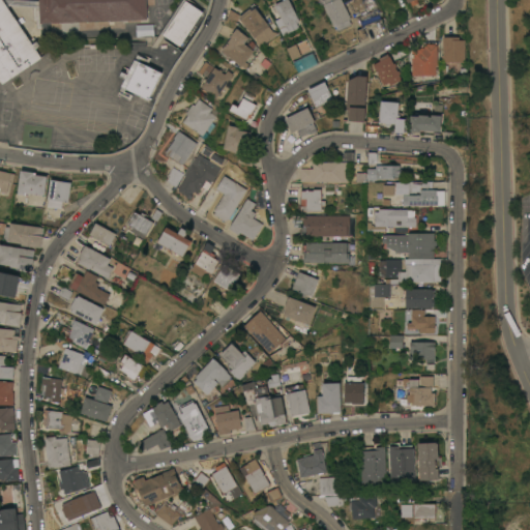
[(0,80),(0,0),(2,0),(29,39),(33,37),(36,41),(38,39),(41,43),(34,48),(40,57),(2,83),(0,80)]
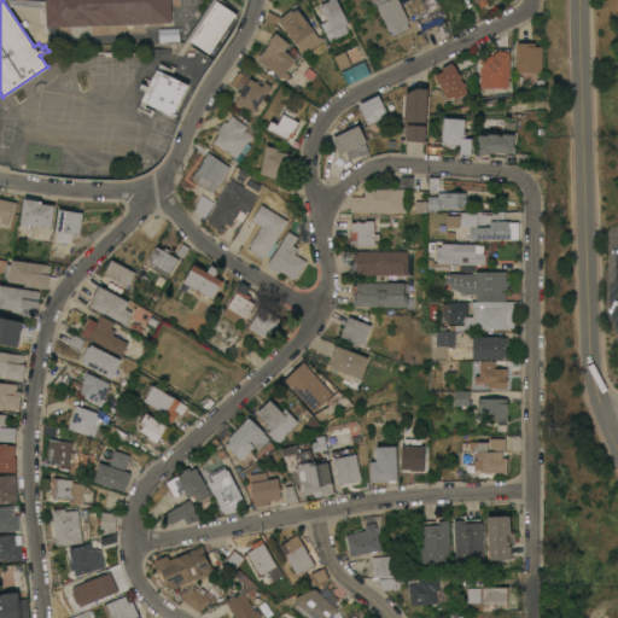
[(45,27),(44,0),(169,0),(170,22),(45,27)]
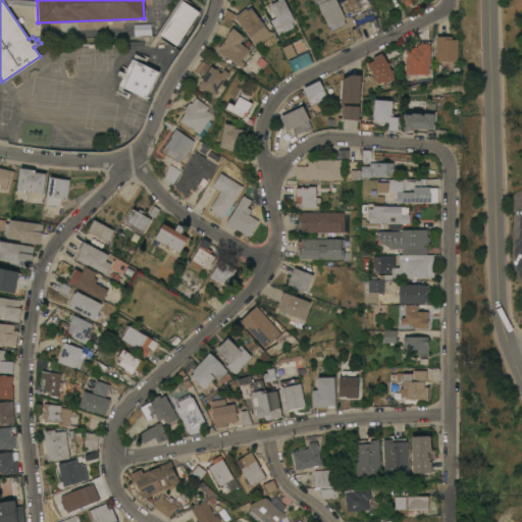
[(183,0),(199,11),(176,45),(160,34),(183,0)]
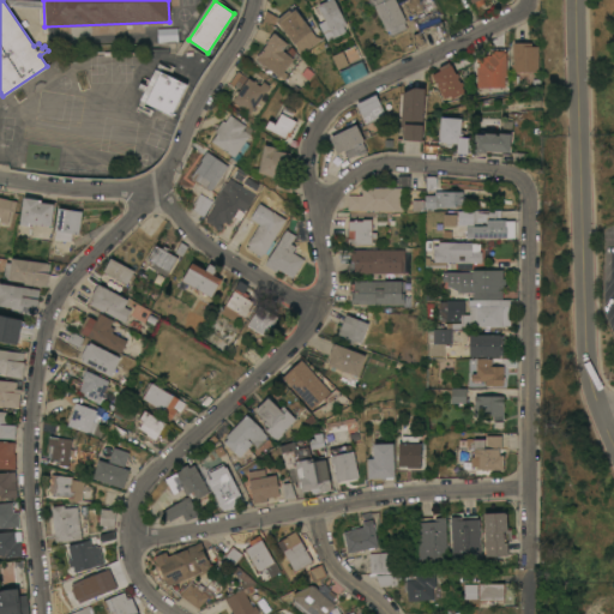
[(333,0),(347,24),(343,25),(345,31),(333,37),(333,36),(326,40),(319,24),(325,20),(317,5),(327,0),(333,0)]
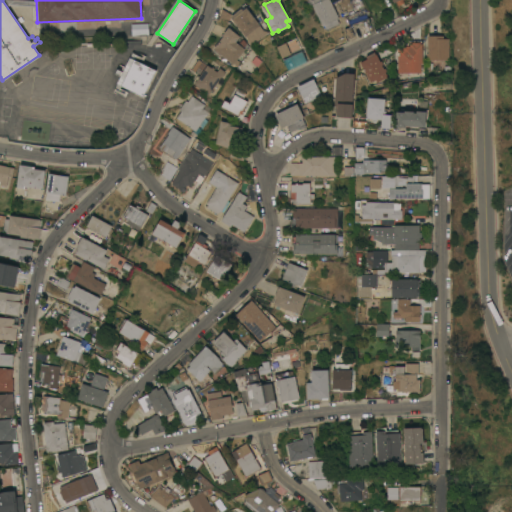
[(329,0),(338,18),(337,18),(339,23),(326,29),(324,25),(322,26),(312,5),(310,5),(307,0),(329,0)]
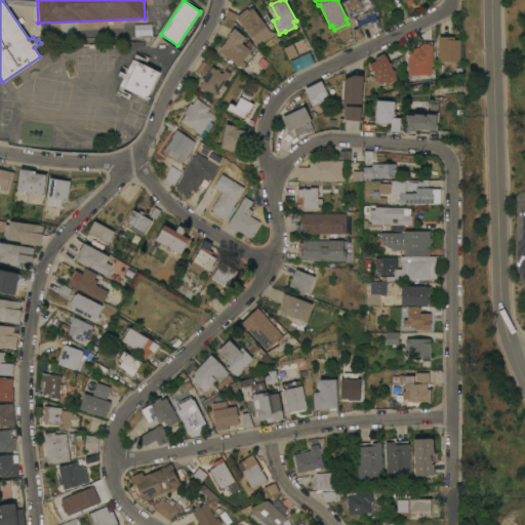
[(270,30),(276,32),(256,46),(252,42),(254,41),(236,16),(247,8),(248,10),(252,7),(270,30)]
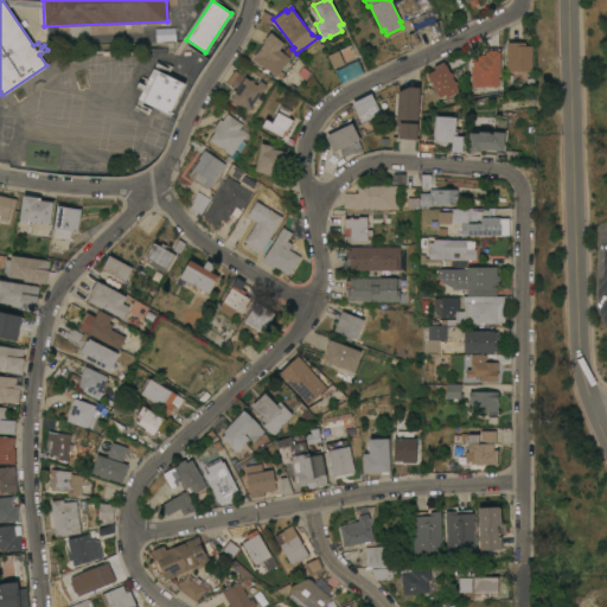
[(176,27),(176,42),(155,42),(155,29),(176,27)]
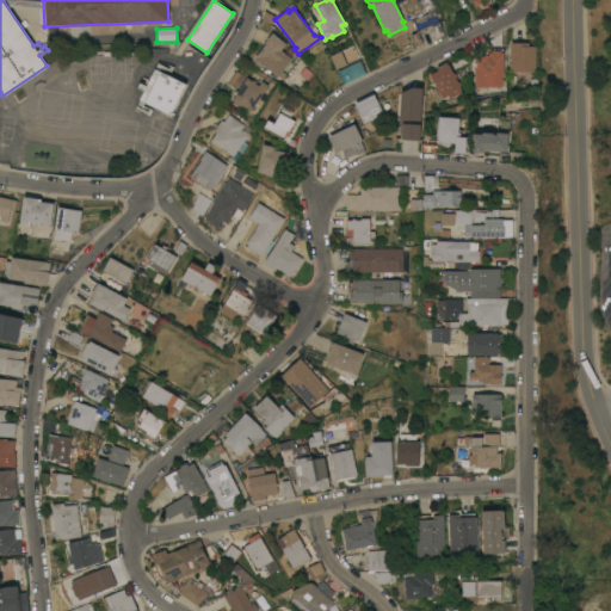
[(254,57),(266,42),(265,41),(272,32),(285,43),(281,49),(291,57),(282,71),(287,74),(284,79),(278,74),(278,75),(254,57)]
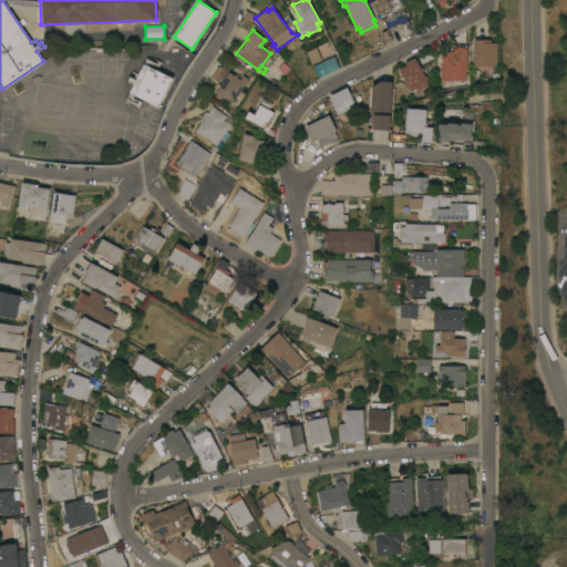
[(473,39),(491,39),(491,42),(497,42),(497,65),(473,66),(473,61),(472,61),(472,58),(473,58),(473,39)]
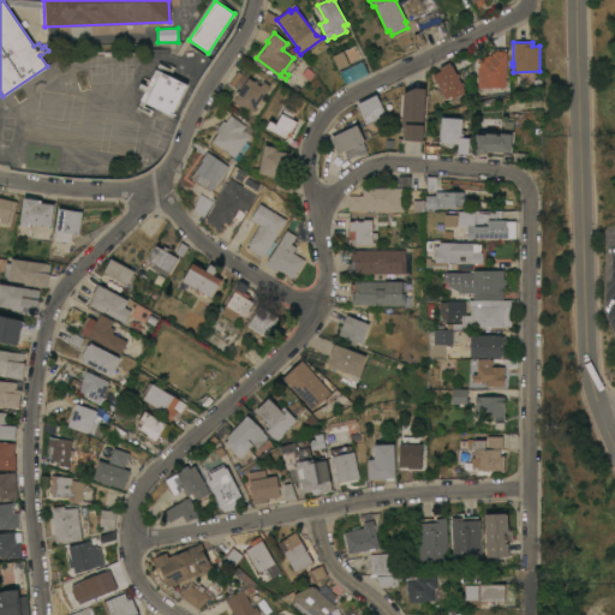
[(344,84),(368,73),(354,45),(329,55),(344,84)]
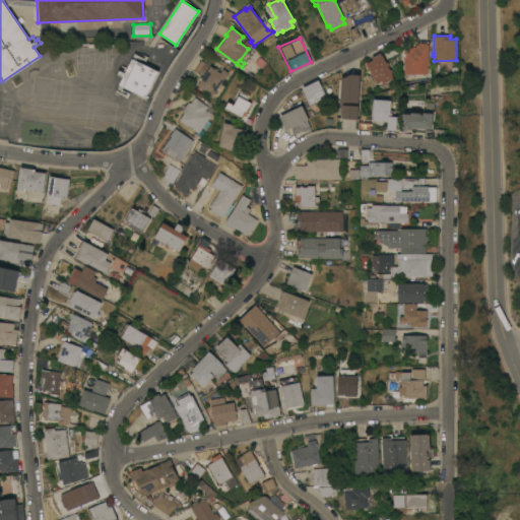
[(427,73),(403,73),(404,46),(415,46),(415,44),(417,44),(417,43),(427,43),(429,43),(429,64),(427,64),(427,73)]
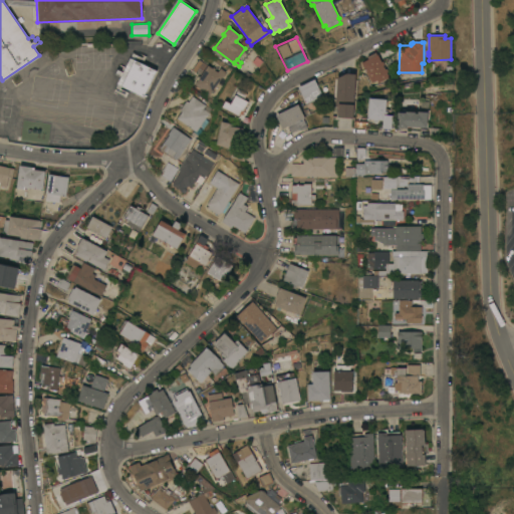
[(361,62),(377,53),(381,61),(382,60),(383,64),(382,64),(384,68),(386,67),(388,71),(387,71),(389,77),(377,82),(376,79),(371,82),(361,62)]
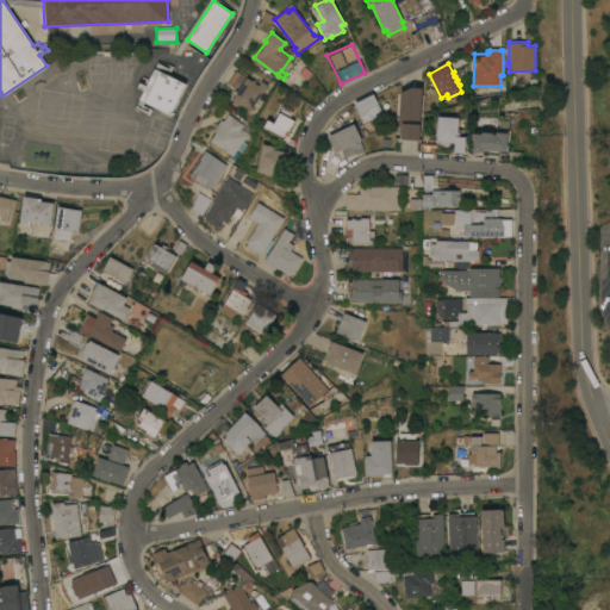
[(169,114),(139,99),(154,68),(185,82),(169,114)]
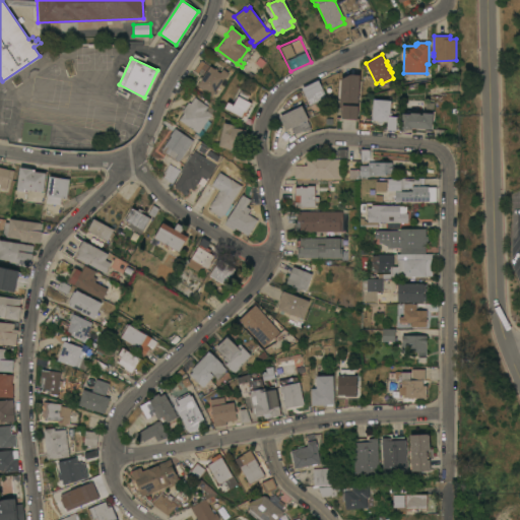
[(210,65),(214,68),(215,67),(217,69),(216,70),(220,72),(222,68),(228,72),(226,73),(228,74),(226,76),(224,75),(211,94),(197,84),(210,65)]
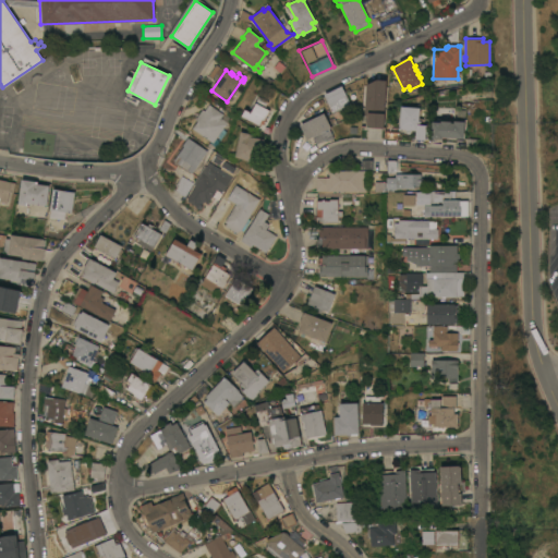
[(383,126),(366,126),(367,114),(364,114),(365,84),(375,79),(385,80),(383,126)]
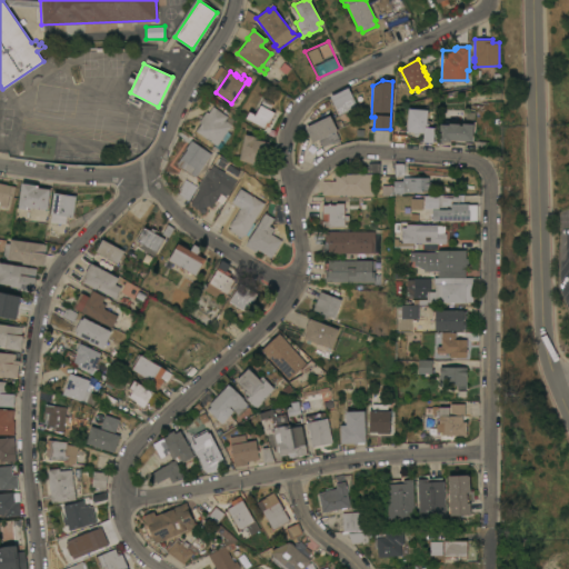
[(357,106),(339,115),(330,96),(348,87),(357,106)]
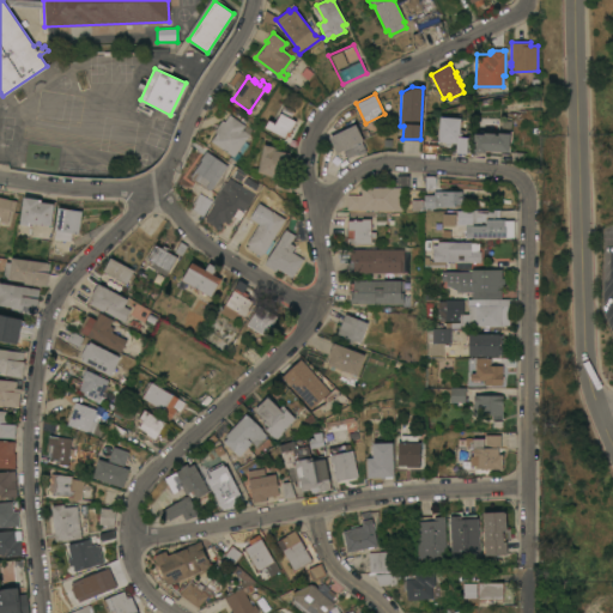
[(290,132),(287,131),(284,138),(265,127),(268,119),(275,122),(284,105),(295,111),(291,117),(296,121),(290,132)]
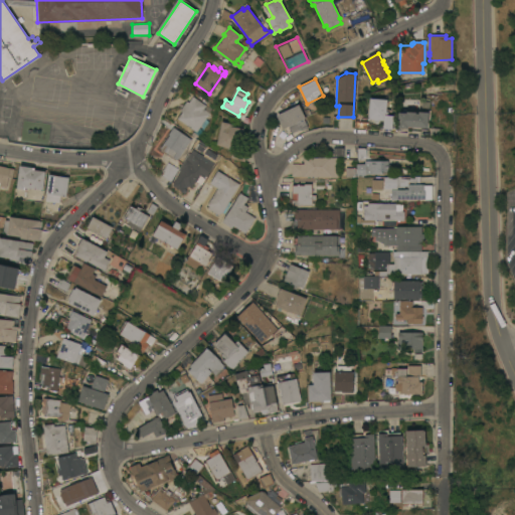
[(205,118),(209,121),(203,130),(199,127),(196,131),(177,118),(182,112),(180,110),(186,101),(188,102),(192,96),(205,105),(203,109),(209,113),(205,118)]
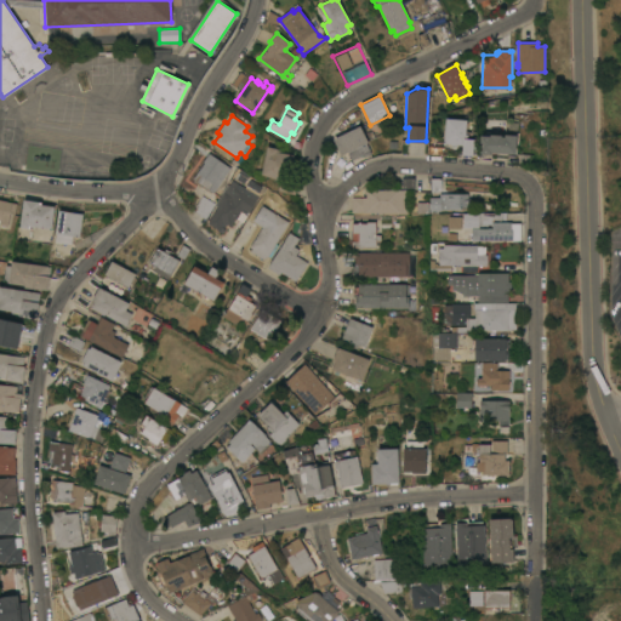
[(467,119),(466,131),(468,131),(468,138),(473,138),(472,154),(462,154),(462,144),(457,144),(456,146),(450,146),(451,143),(443,143),(445,118),(467,119)]
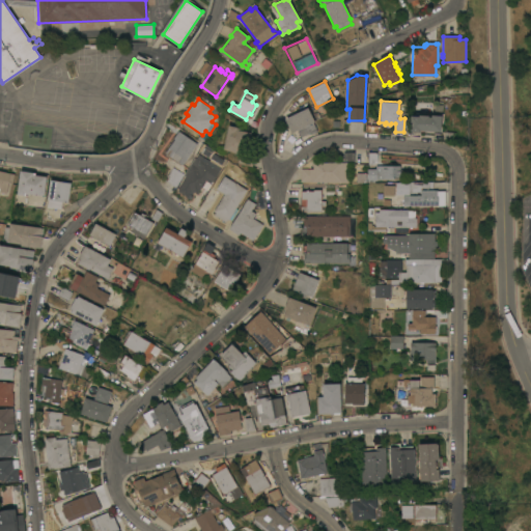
[(308,107),(310,113),(311,112),(314,120),(313,121),(317,131),(311,134),(310,132),(301,137),(297,130),(291,132),(284,118),(308,107)]
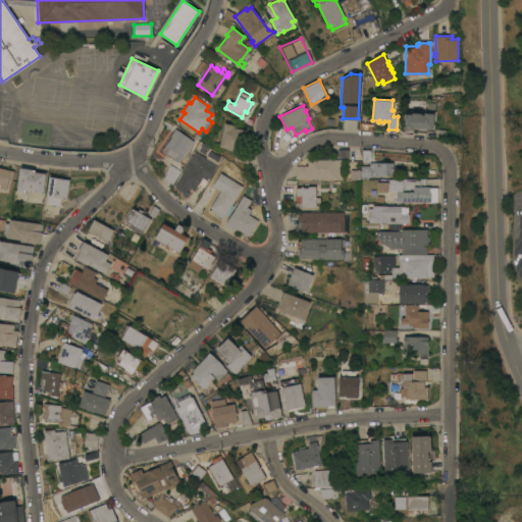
[(413,127),(413,129),(403,128),(404,113),(412,114),(412,112),(421,113),(421,114),(424,114),(424,112),(434,113),(433,128),(413,127)]
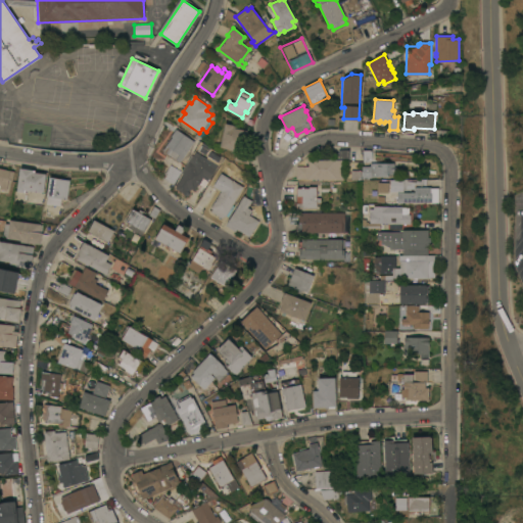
[(234,159),(236,151),(220,146),(225,123),(235,125),(235,128),(247,130),(245,137),(247,137),(244,149),(251,151),(248,163),(234,159)]
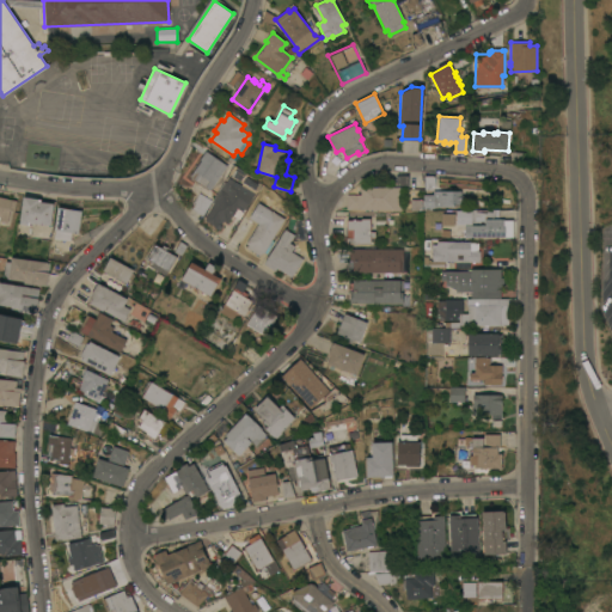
[(210,189),(194,178),(193,179),(189,177),(188,179),(178,172),(188,159),(197,165),(201,159),(200,159),(206,151),(227,165),(210,189)]
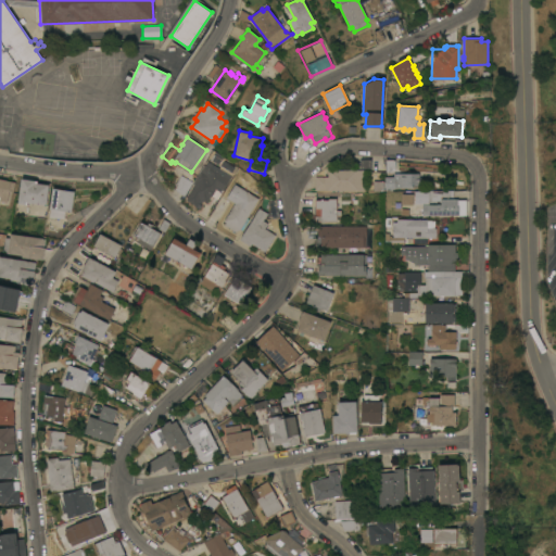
[(201,173),(201,172),(207,160),(227,172),(229,169),(235,173),(211,213),(196,204),(196,205),(186,199),(201,173)]
